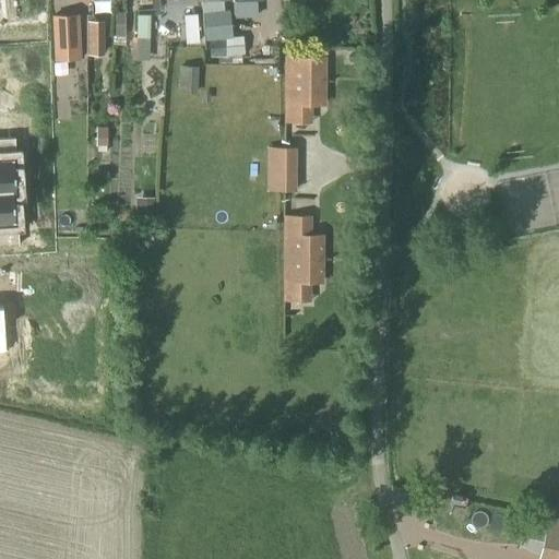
[(10,0),(0,0),(1,14),(11,13),(10,0)]
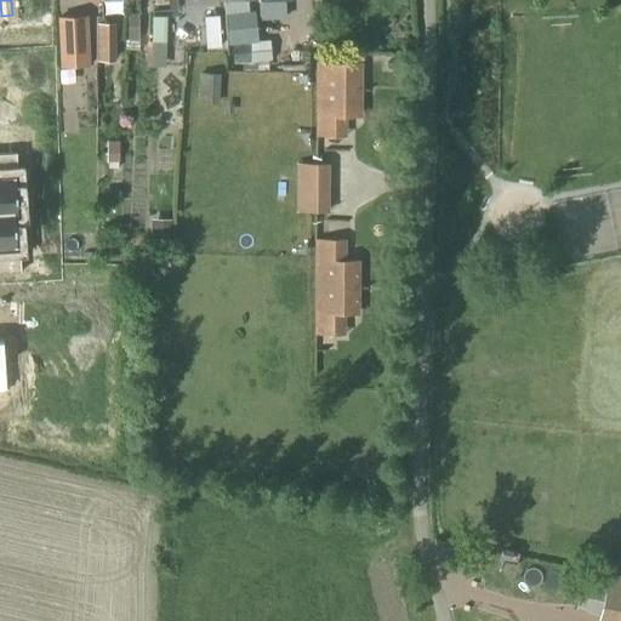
[(21,0),(11,0),(12,15),(22,15),(21,0)]
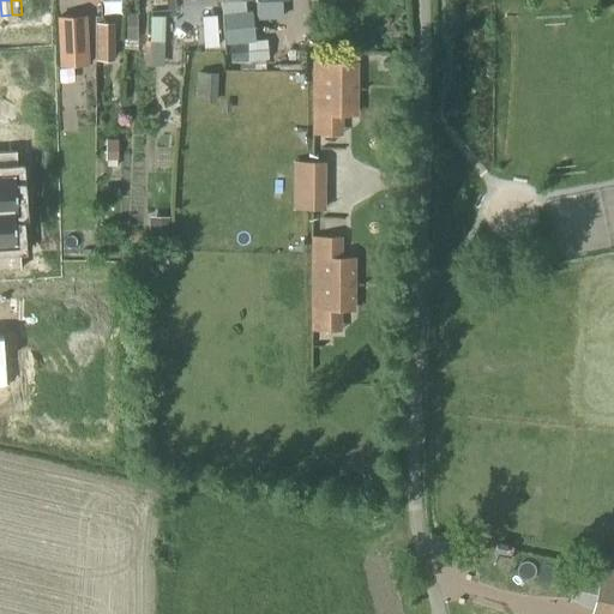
[(174,0),(166,0),(167,10),(175,10),(174,0)]
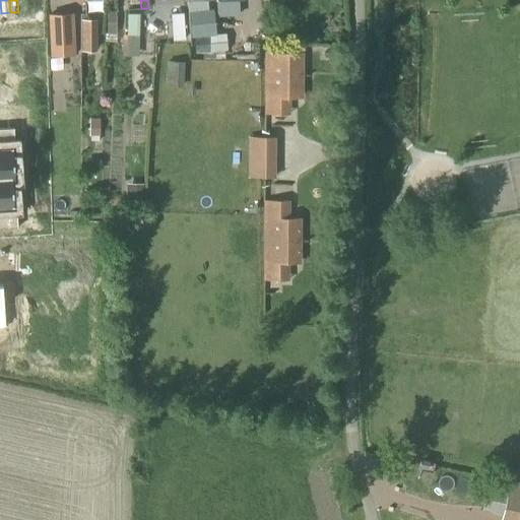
[(116,12),(106,12),(107,35),(116,34),(116,12)]
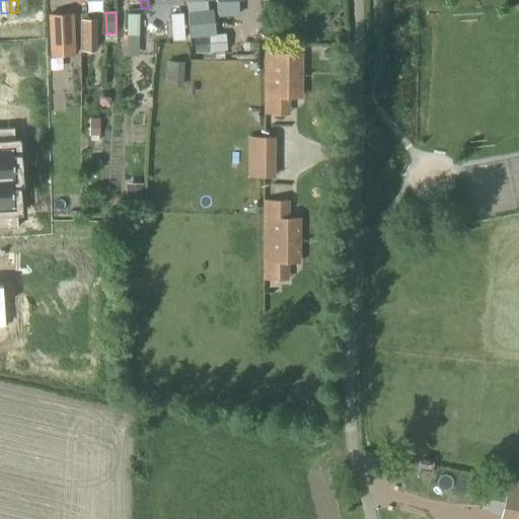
[(73,13),(48,14),(51,57),(58,56),(75,56),(73,13)]
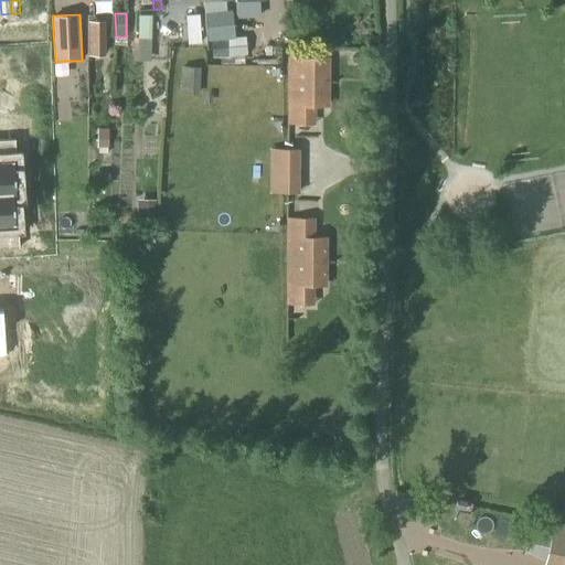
[(188,43),(200,42),(198,14),(185,16),(188,43)]
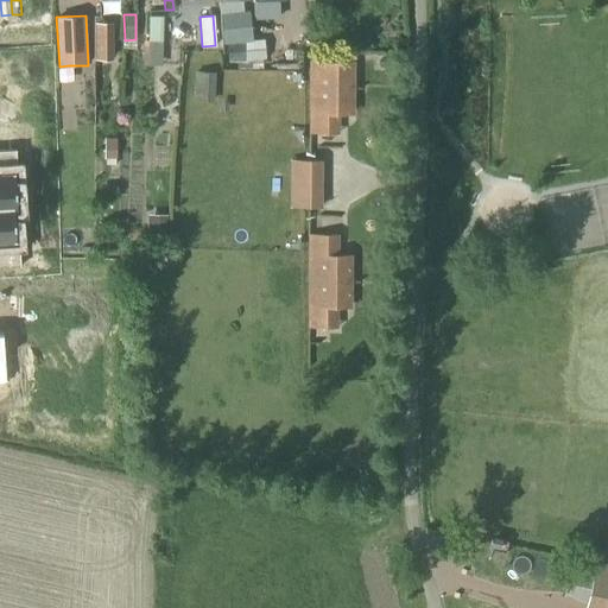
[(163,65),(163,42),(164,18),(149,17),(149,42),(147,65),(163,65)]
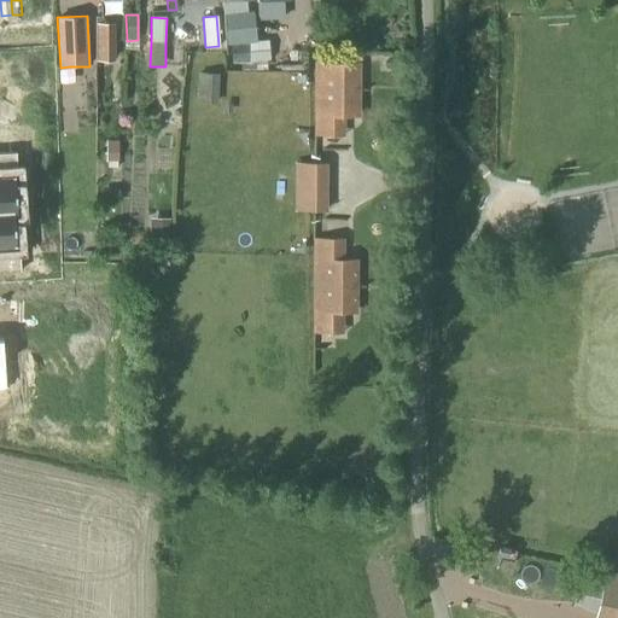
[(95,59),(114,59),(114,23),(97,23),(95,59)]
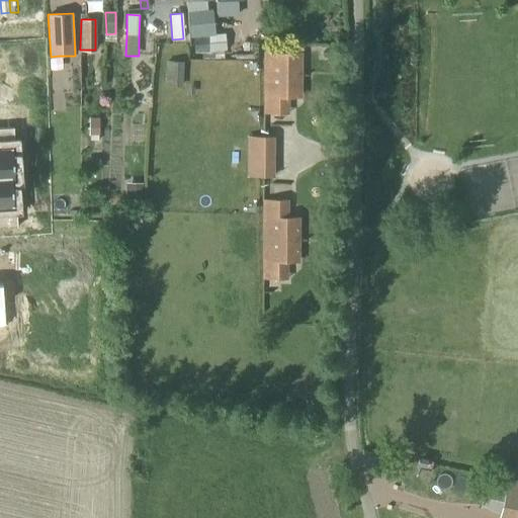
[(298,97),(298,53),(263,53),(263,113),(279,113),(280,97),(298,97)]
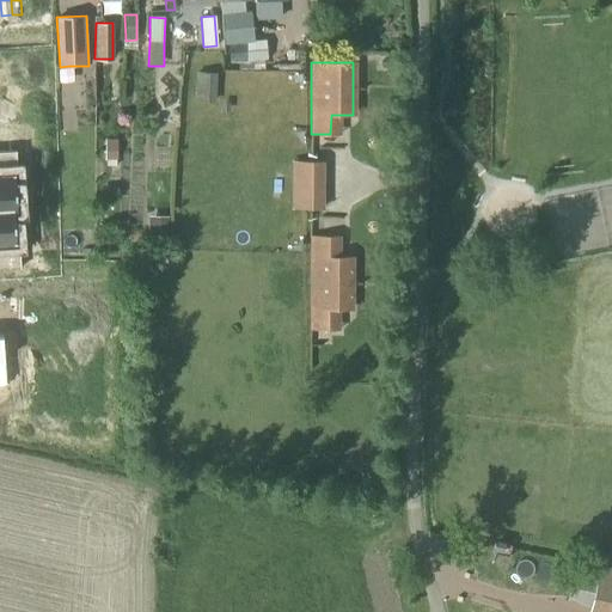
[(215,103),(216,73),(196,72),(195,102),(215,103)]
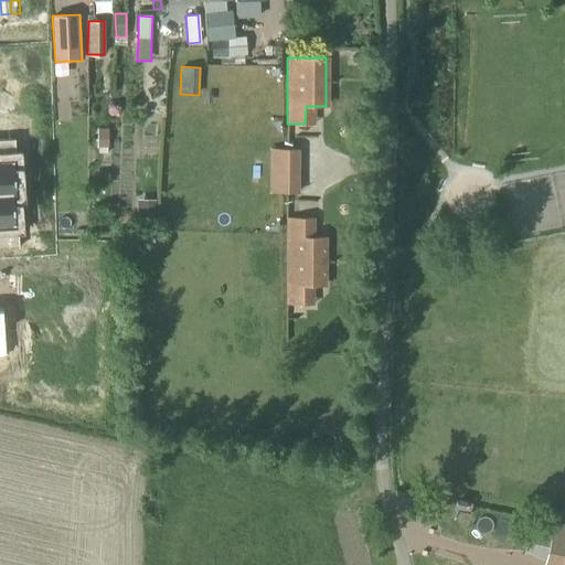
[(296,150),(272,150),(272,194),(296,195),(296,150)]
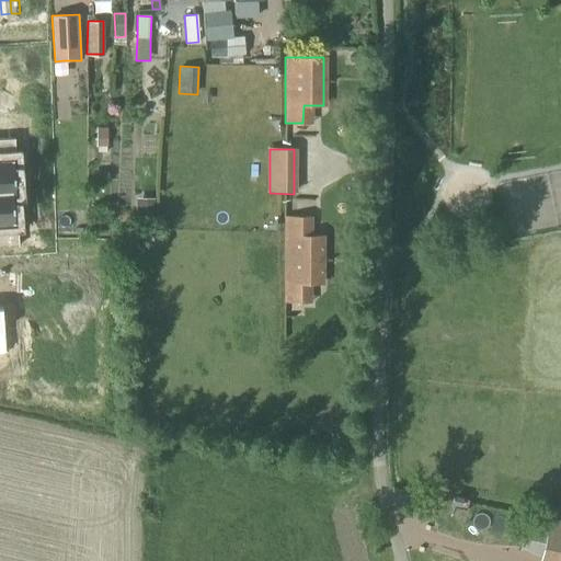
[(15,161),(0,161),(0,192),(14,192),(14,193),(16,193),(15,161)]
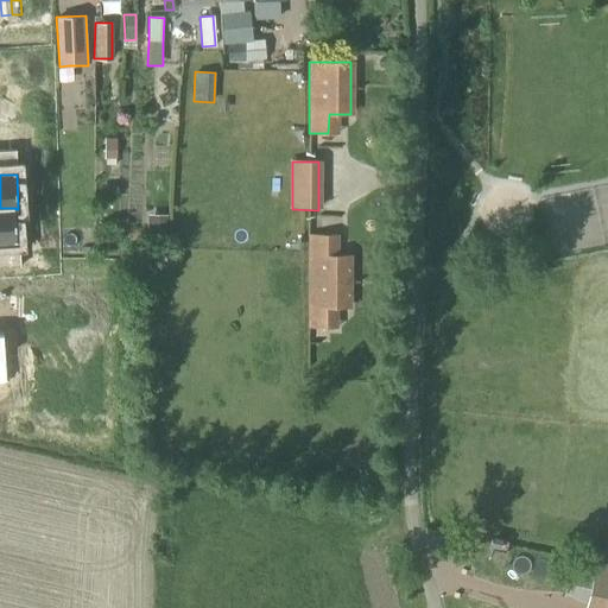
[(0,208),(0,242),(18,242),(16,209),(16,208),(0,208)]
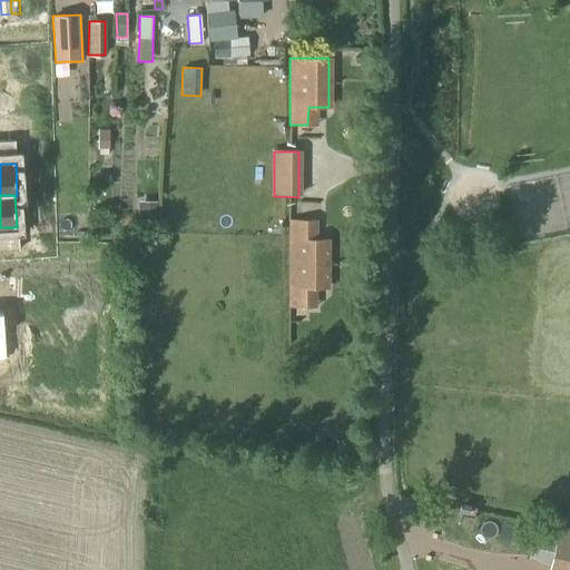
[(288,220),(288,307),(307,307),(307,288),(326,288),(326,239),(307,239),(307,220),(288,220)]
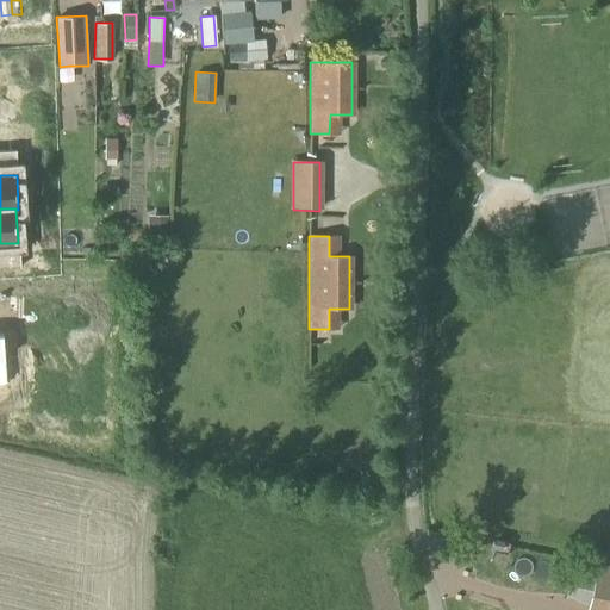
[(8,335),(0,335),(0,385),(12,385),(8,335)]
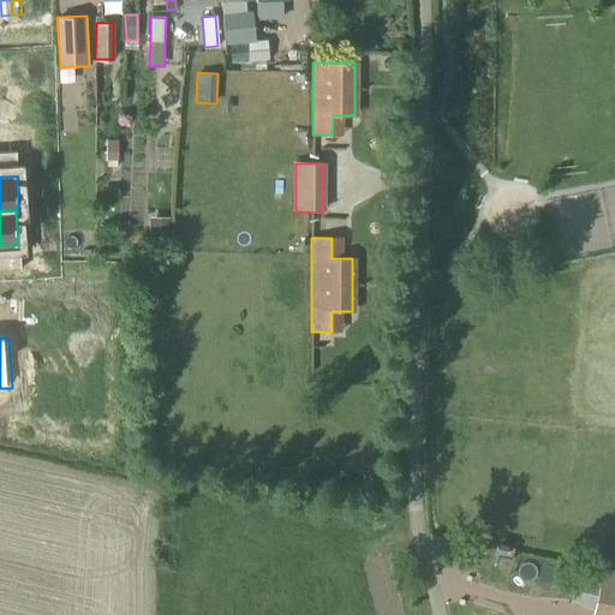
[(614,614),(614,577),(604,575),(595,614),(614,614)]
